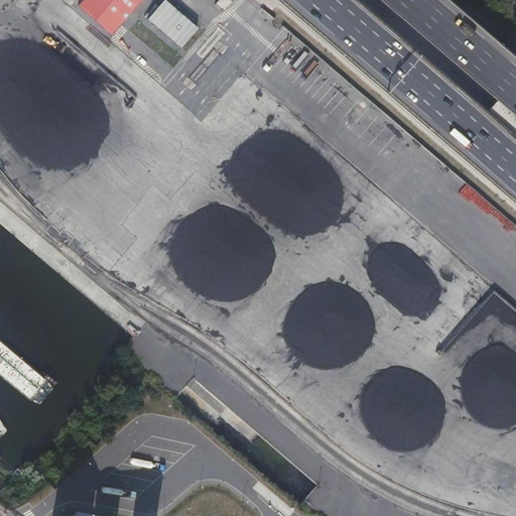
[(82,0),(78,6),(111,35),(140,0),(82,0)]
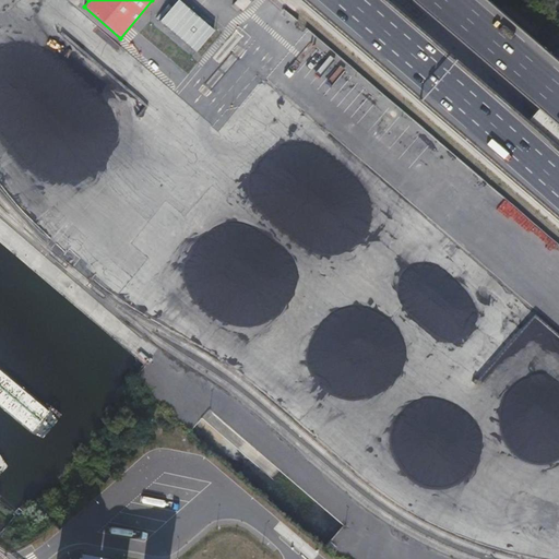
[(248,0),(237,0),(234,3),(242,11),(250,1),(248,0)]
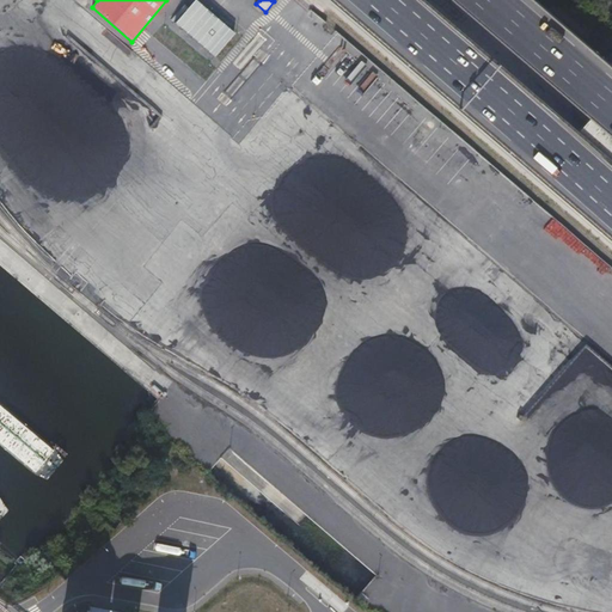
[(422,0),(408,0),(403,6),(411,13),(417,6),(420,8),(423,5),(421,2),(422,0)]
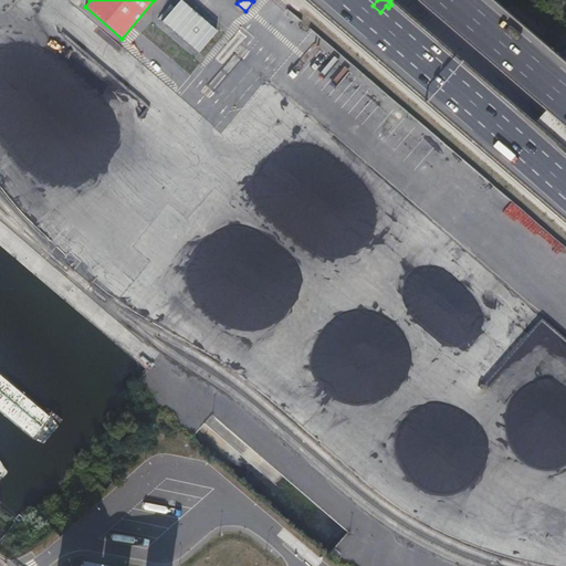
[(180,1),(161,22),(198,54),(217,32),(180,1)]
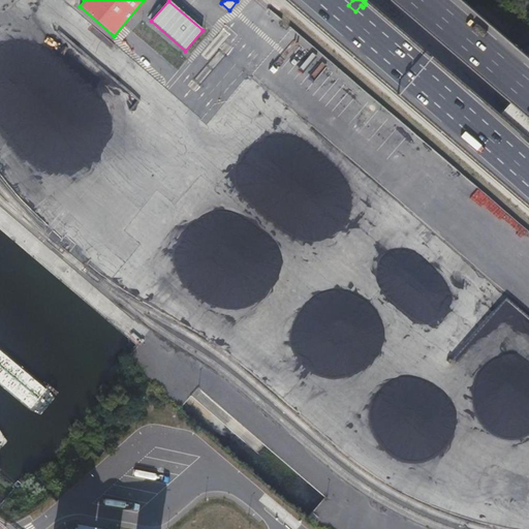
[(528,121),(501,98),(492,110),(528,141),(528,121)]
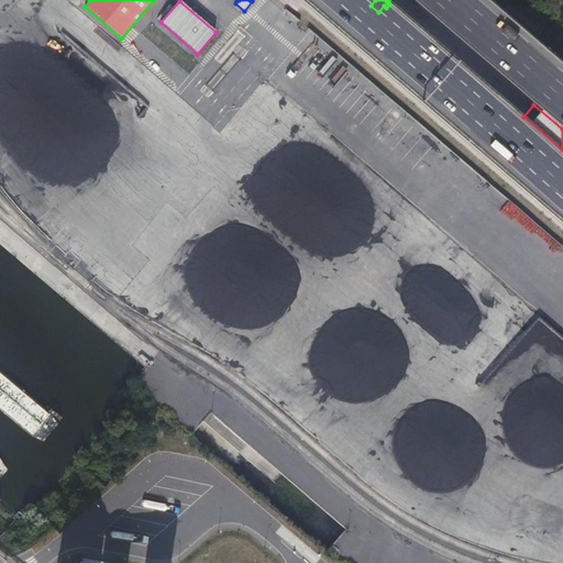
[(562,313),(551,321),(553,323),(534,318),(483,381),(493,397),(529,409),(525,419),(551,428),(549,433),(553,441),(562,443),(562,313)]
